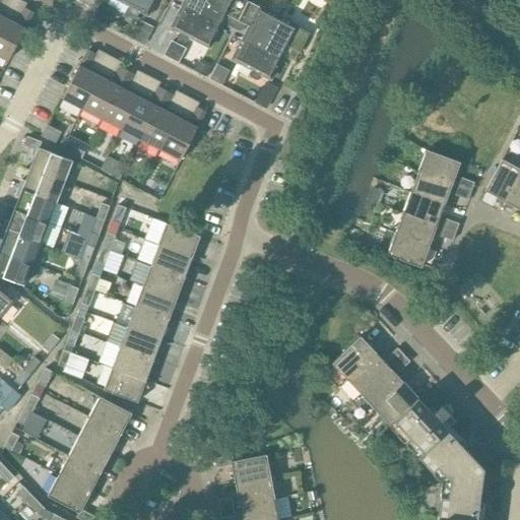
[(155,0),(119,0),(129,5),(127,9),(128,13),(134,16),(137,15),(140,10),(148,15),(155,0)]
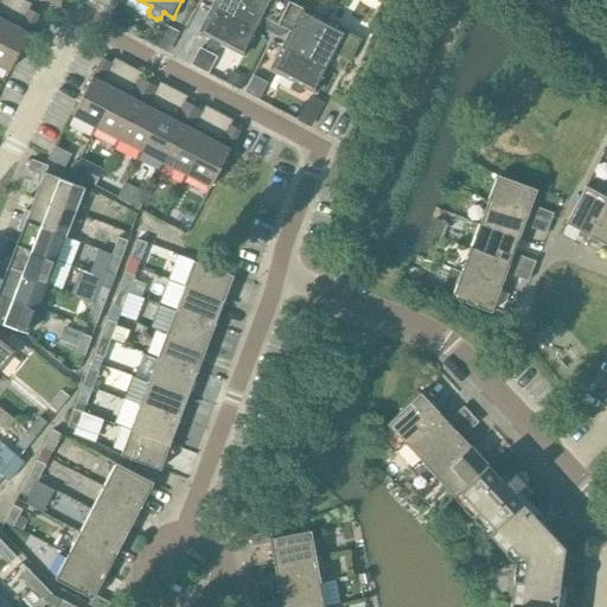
[(244,0),(216,0),(212,10),(234,21),(244,0)]
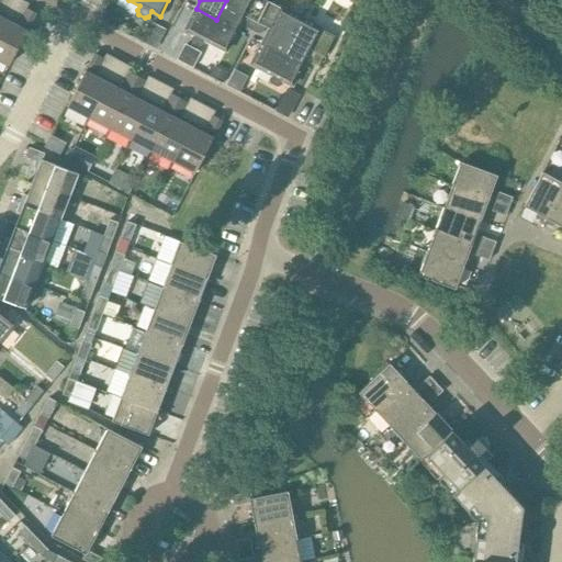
[(268,1),(265,0),(226,0),(216,20),(237,31),(244,15),(248,18),(246,24),(247,27),(253,31),(268,1)]
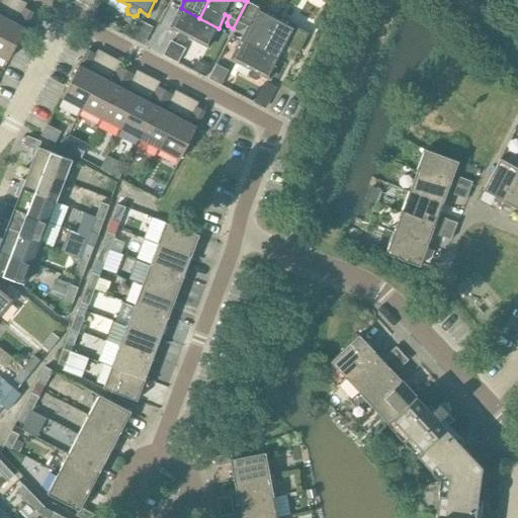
[(277,17),(247,1),(233,28),(238,31),(242,29),(245,24),(249,26),(242,39),(260,50),(277,17)]
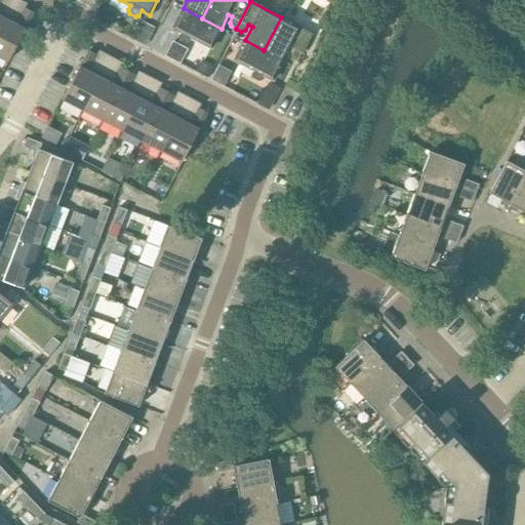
[(25,8),(18,19),(27,24),(33,12),(25,8)]
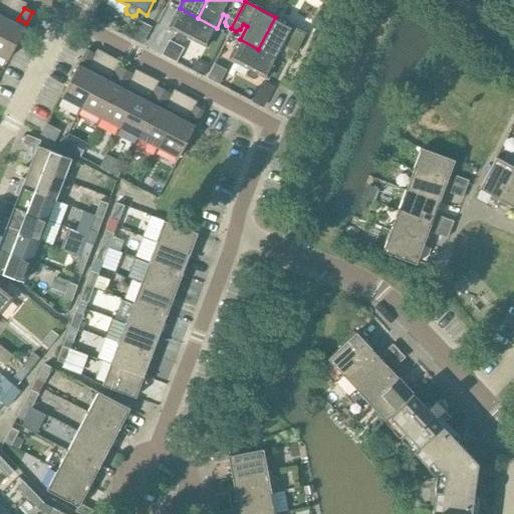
[(217,28),(198,18),(180,8),(170,27),(178,31),(175,35),(177,39),(183,42),(186,41),(188,36),(207,46),(217,28)]
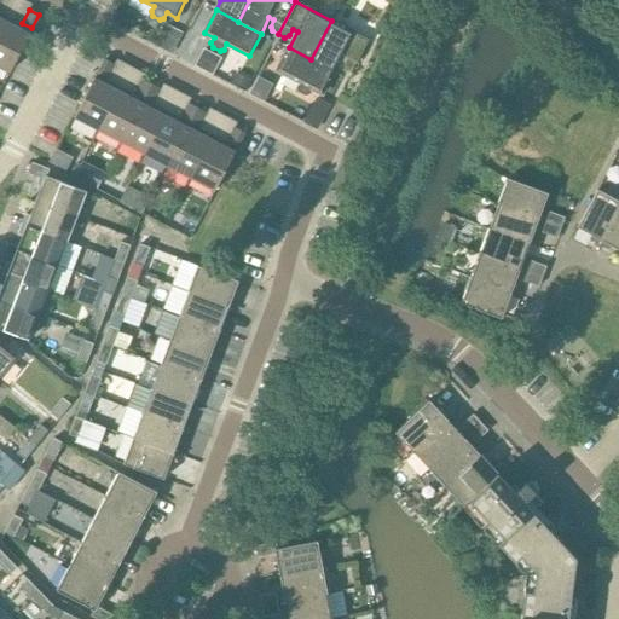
[(6,21),(0,32),(0,67),(10,73),(29,34),(6,21)]
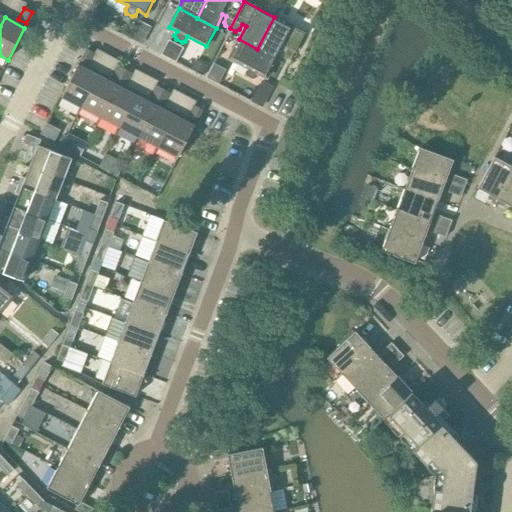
[(257,49),(276,59),(282,46),(286,48),(284,53),(285,56),(291,59),(294,52),(295,52),(305,33),(274,17),(257,49)]
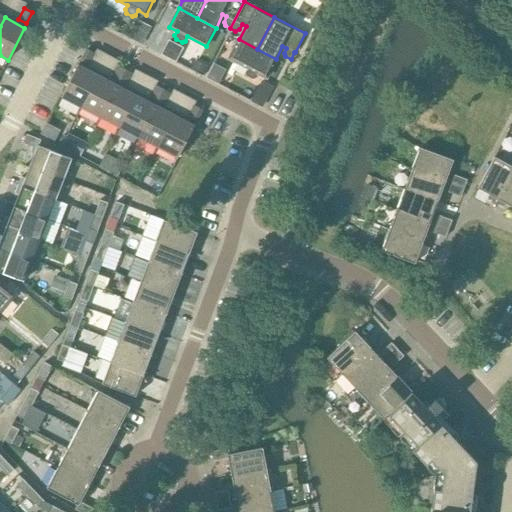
[(276,59),(257,49),(239,39),(229,58),(248,68),(245,72),(247,76),(253,79),(256,78),(259,73),(266,77),(276,59)]
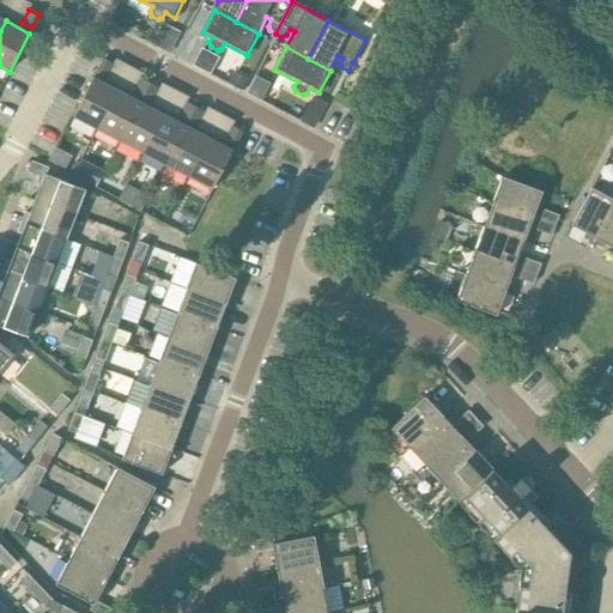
[(105,78),(113,64),(104,59),(97,73),(105,78)]
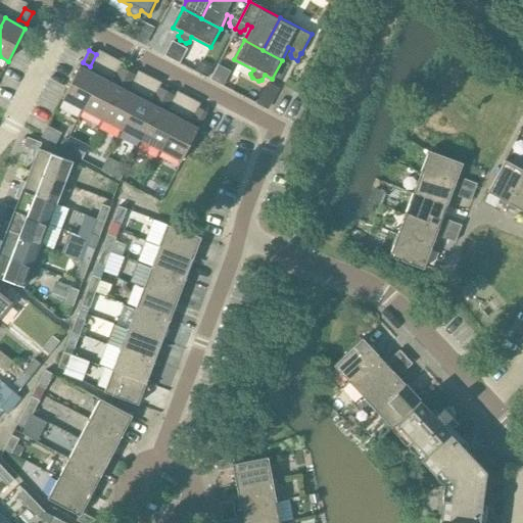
[(205,64),(201,73),(207,76),(211,67),(205,64)]
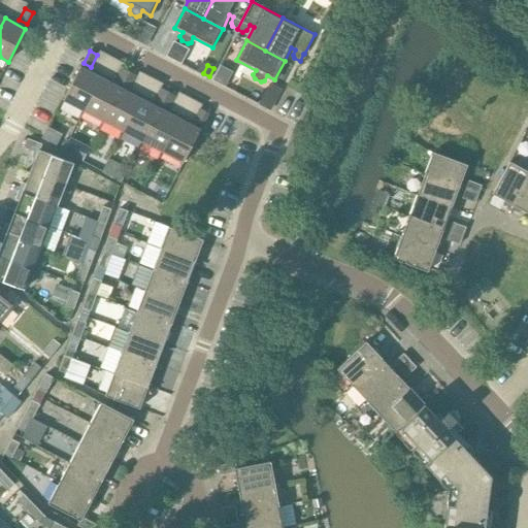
[(84,110),(101,77),(80,67),(63,100),(84,110)]
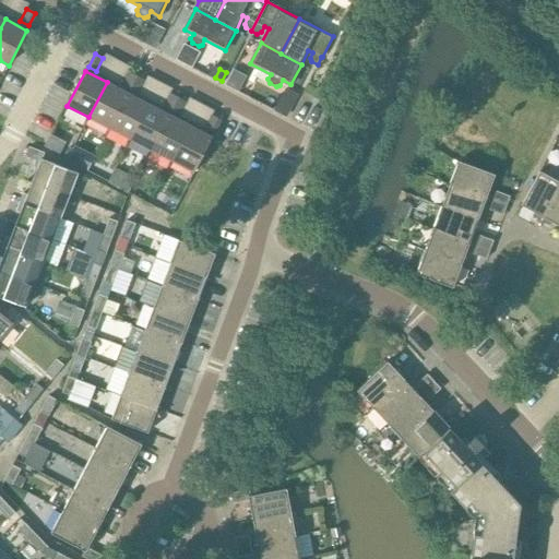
[(130,88),(137,75),(129,71),(121,84),(130,88)]
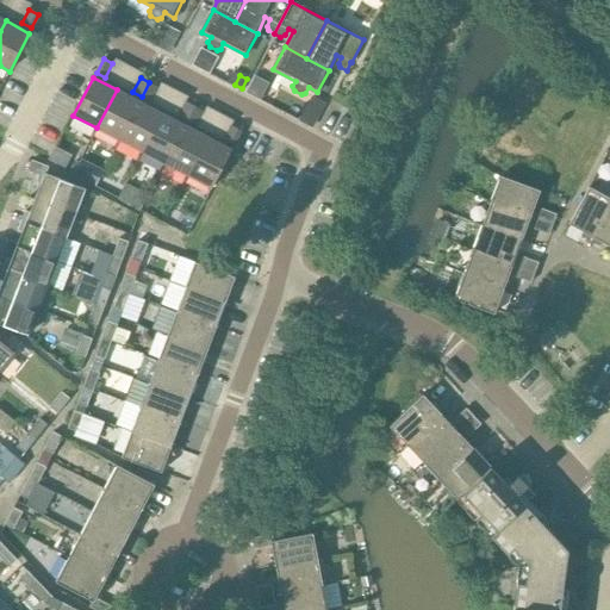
[(251,81),(247,92),(255,95),(260,86),(251,81)]
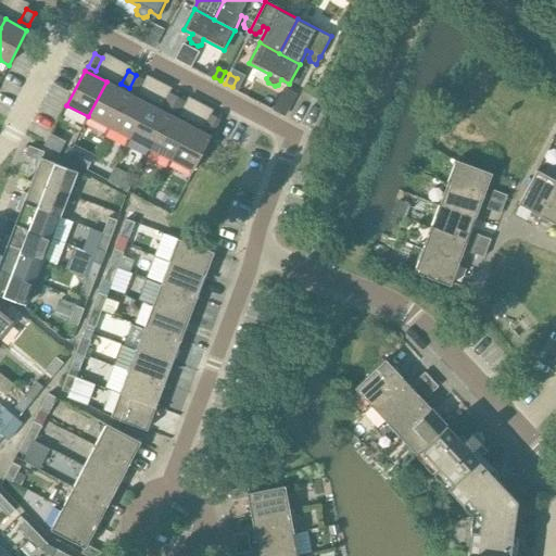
[(136,75),(129,88),(138,92),(144,79),(136,75)]
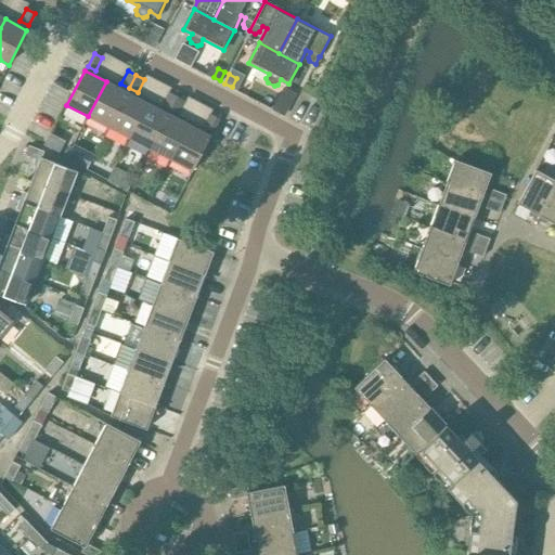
[(88,116),(108,127),(127,92),(106,81),(88,116)]
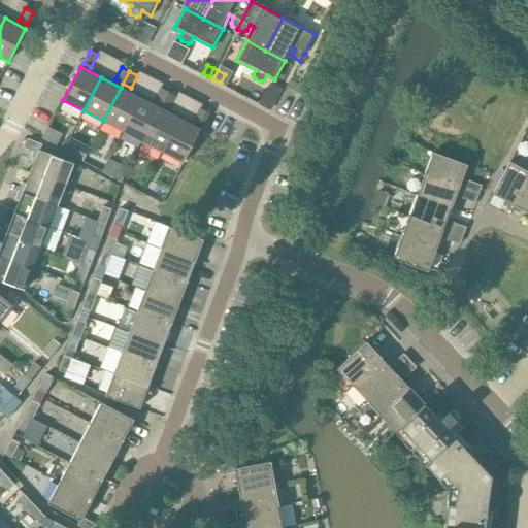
[(103,121),(123,131),(140,98),(121,88),(103,121)]
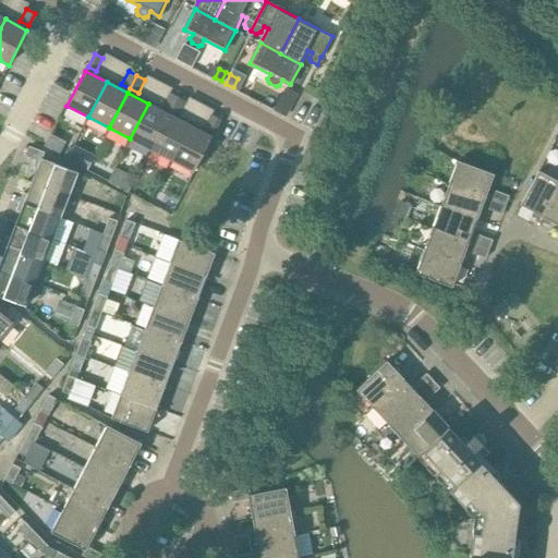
[(171,110),(178,97),(170,93),(164,106),(171,110)]
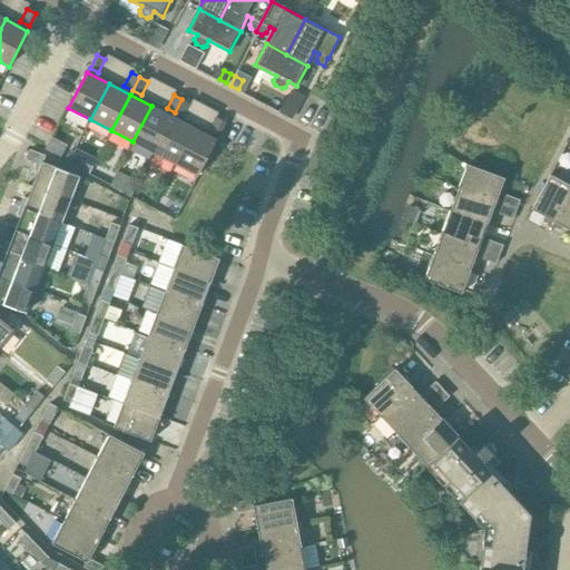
[(182,99),(175,112),(184,117),(190,104),(182,99)]
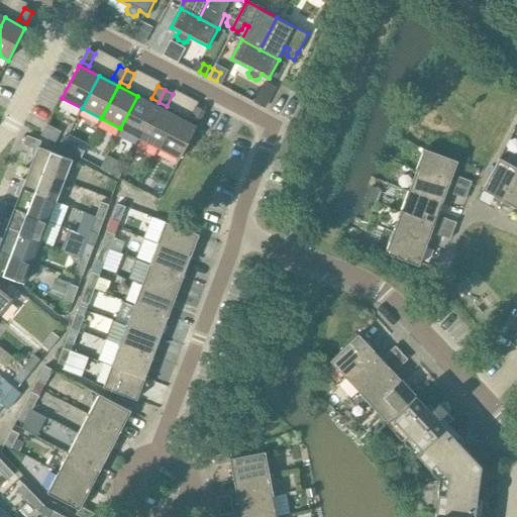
[(157,106),(137,96),(120,128),(139,138),(157,106)]
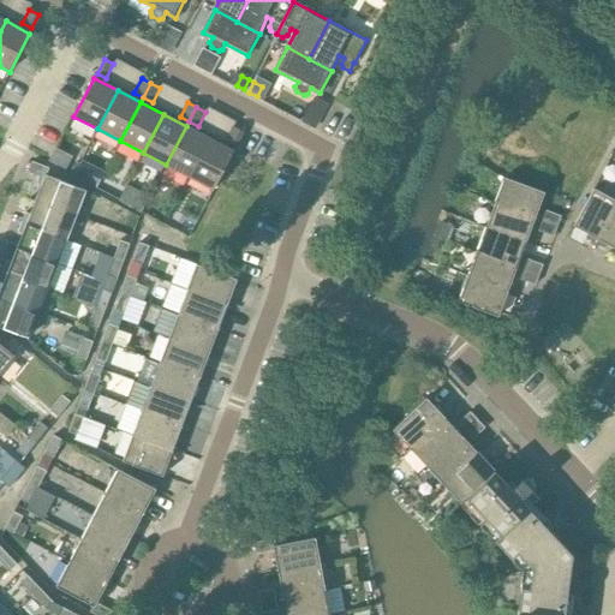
[(166,165),(190,177),(209,138),(186,126),(166,165)]
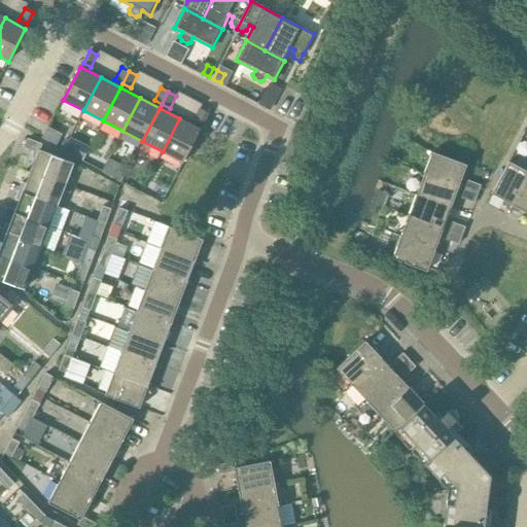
[(208,112),(200,108),(194,120),(202,125),(208,112)]
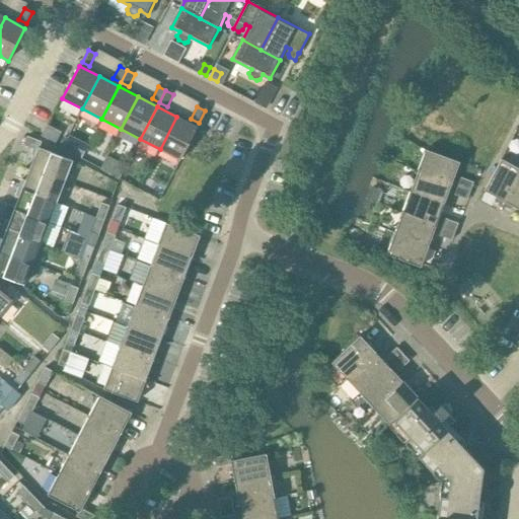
[(160,149),(179,159),(197,127),(176,117),(160,149)]
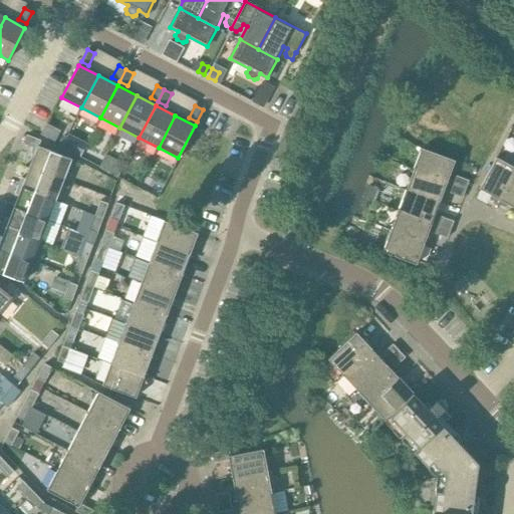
[(30,167),(62,180),(71,159),(39,146),(41,141),(27,135),(23,144),(32,148),(30,154),(34,155),(30,167)]
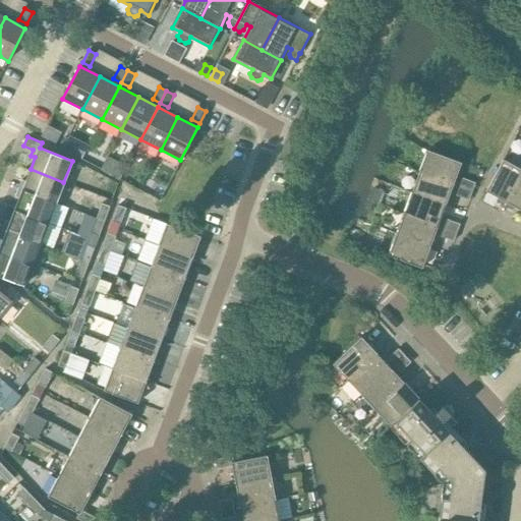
[(461,163),(427,150),(419,172),(453,184),(461,163)]
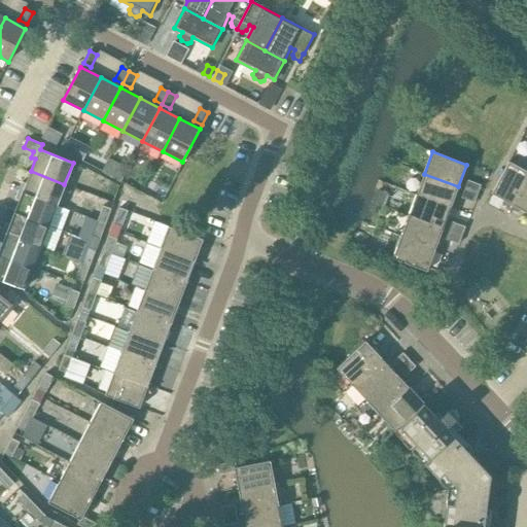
[(510,208),(526,176),(526,171),(508,162),(491,194),(503,200),(501,204),(510,208)]
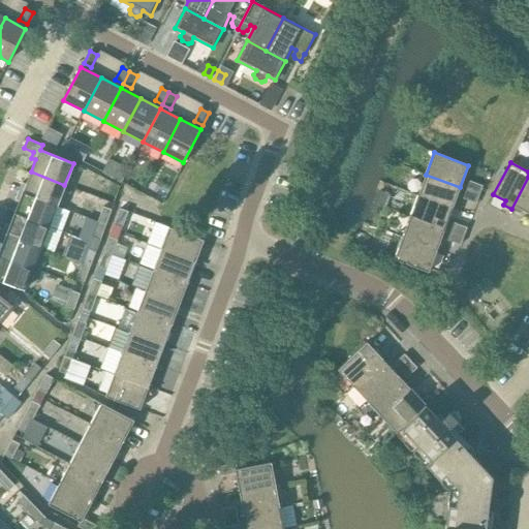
[(19,191),(57,206),(64,185),(31,172),(26,184),(22,183),(19,191)]
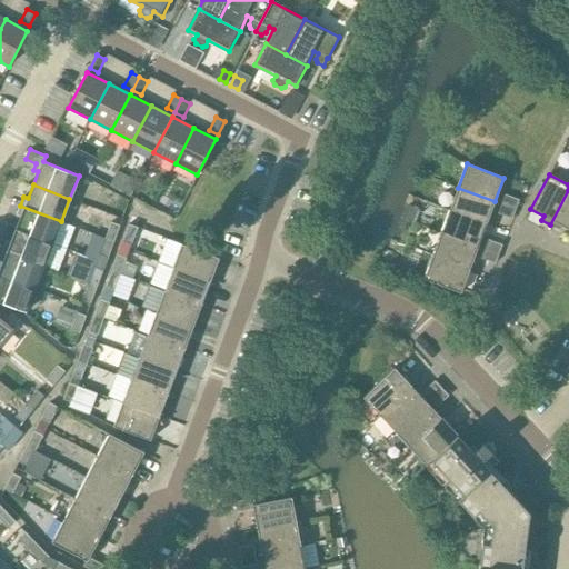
[(487,223),(490,215),(495,201),(458,188),(449,210),(487,223)]
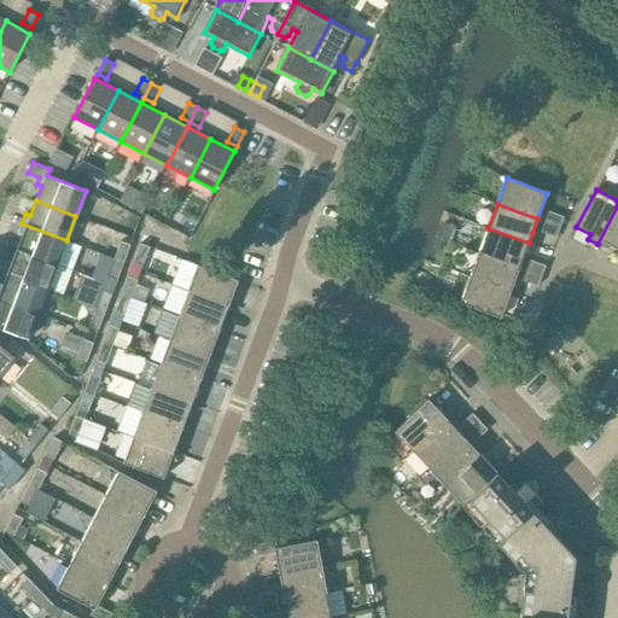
[(617,207),(598,244),(607,249),(610,245),(617,249),(617,207)]
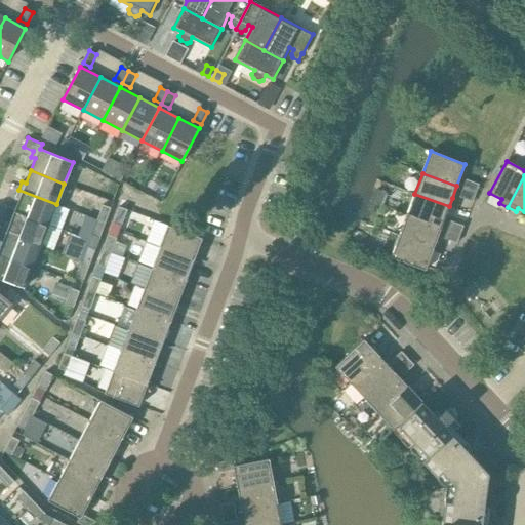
[(462,188),(476,193),(479,185),(466,179),(462,188)]
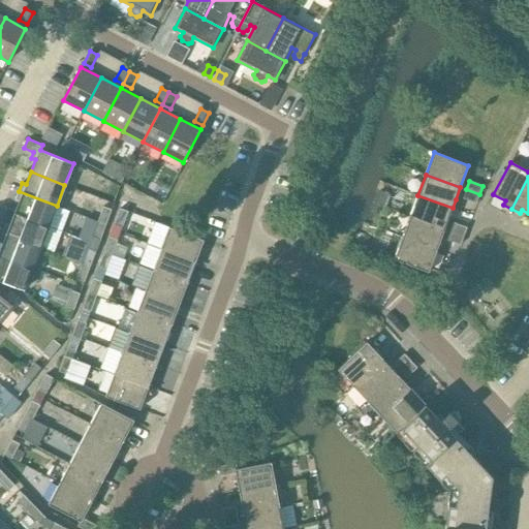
[(479,194),(466,189),(463,197),(476,203),(479,194)]
